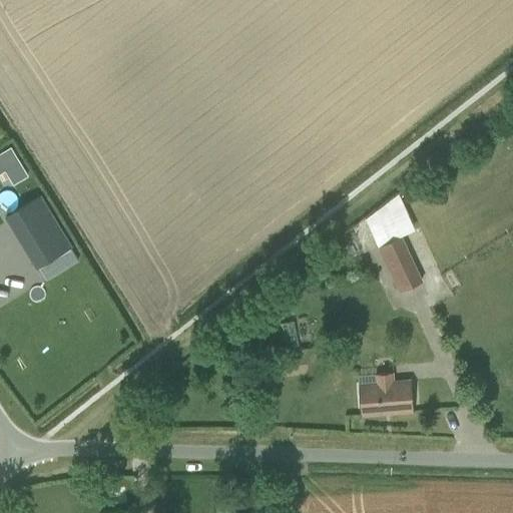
[(11,146),(0,152),(0,173),(5,170),(13,184),(28,175),(11,146)]
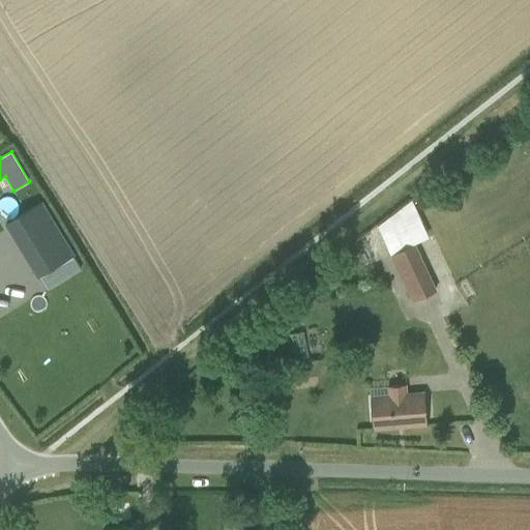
[(5,224),(38,277),(75,255),(41,201),(5,224)]
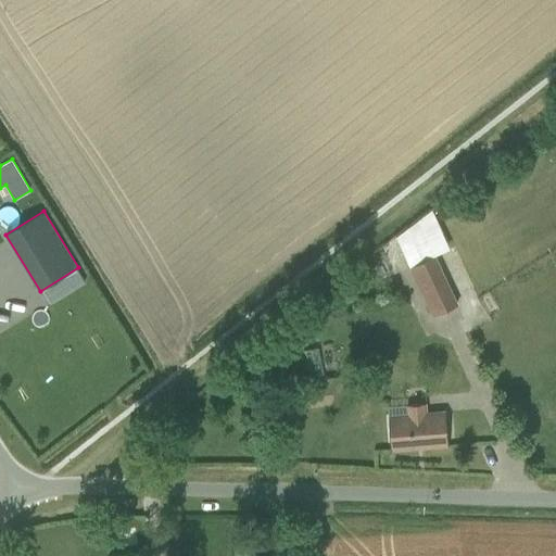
[(411,267),(433,316),(458,304),(436,255),(432,256),(426,244),(405,254),(412,266),(411,267)]
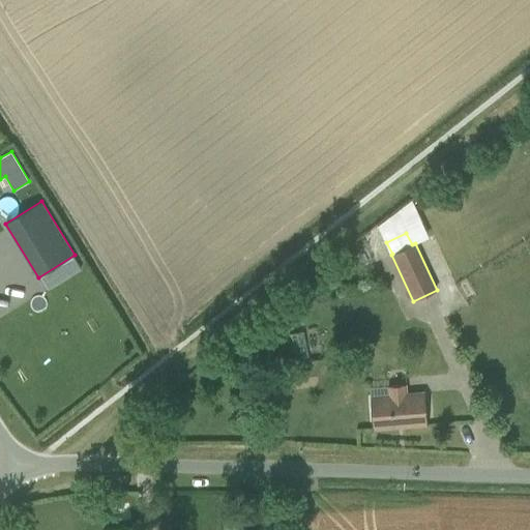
[(421,242),(428,259),(440,254),(433,237),(421,242)]
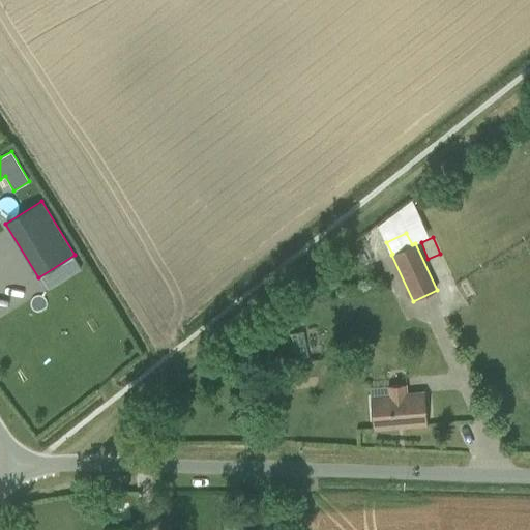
[(303,332),(291,334),(296,364),(308,362),(303,332)]
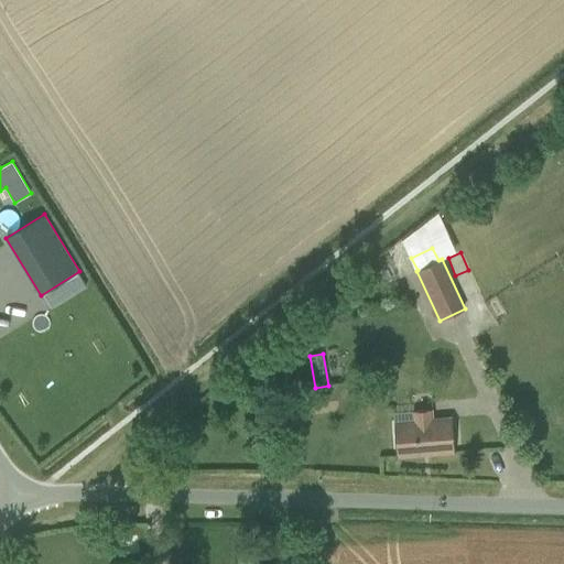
[(361,387),(362,398),(381,397),(380,387),(361,387)]
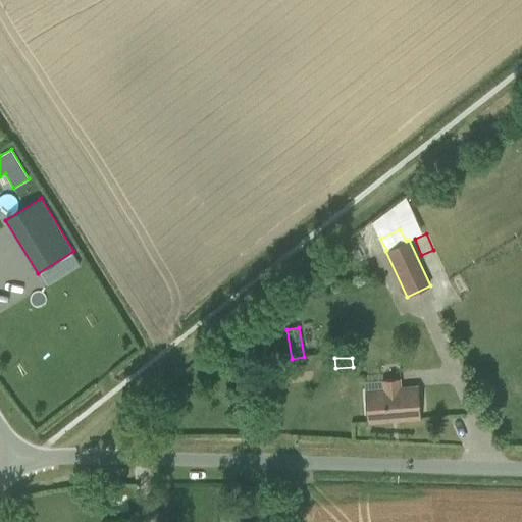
[(367,392),(369,422),(419,418),(417,388),(402,389),(402,379),(382,380),(383,390),(367,392)]
